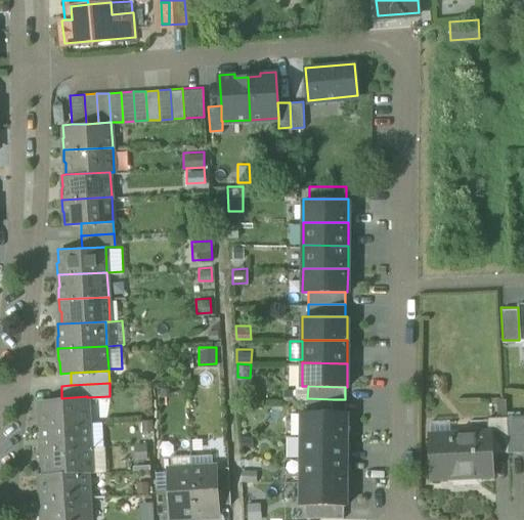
[(39,413),(40,424),(89,422),(87,397),(87,396),(61,398),(40,399),(40,412),(39,413)]
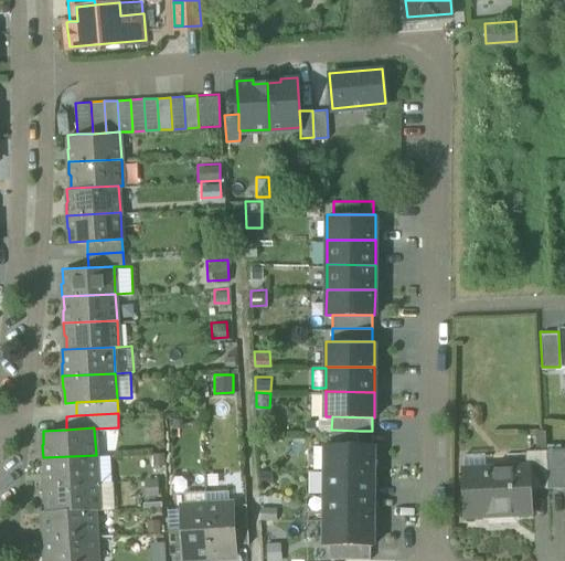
[(536,448),(546,448),(545,427),(535,429),(536,448)]
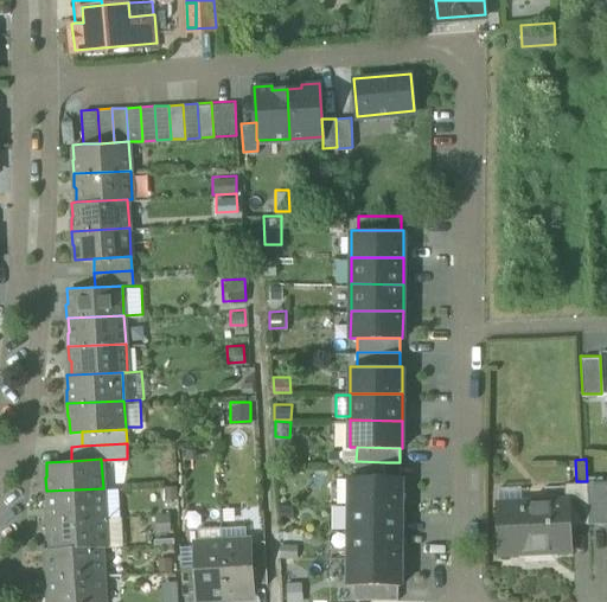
[(384,476),(385,462),(356,461),(356,475),(384,476)]
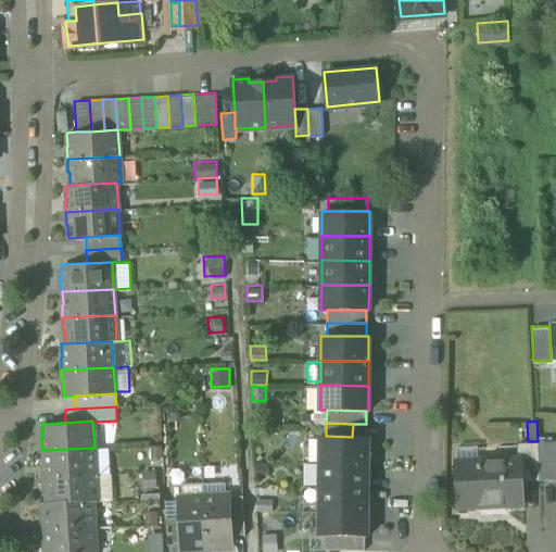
[(319,436),(319,461),(367,462),(367,437),(352,437),(326,436),(319,436)]
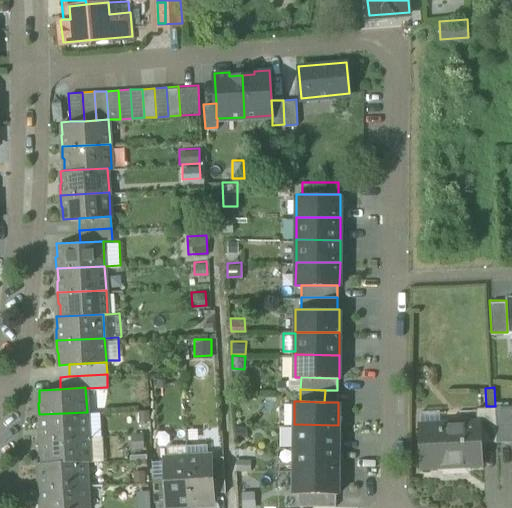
[(511,405),(495,406),(497,439),(511,439),(511,405)]
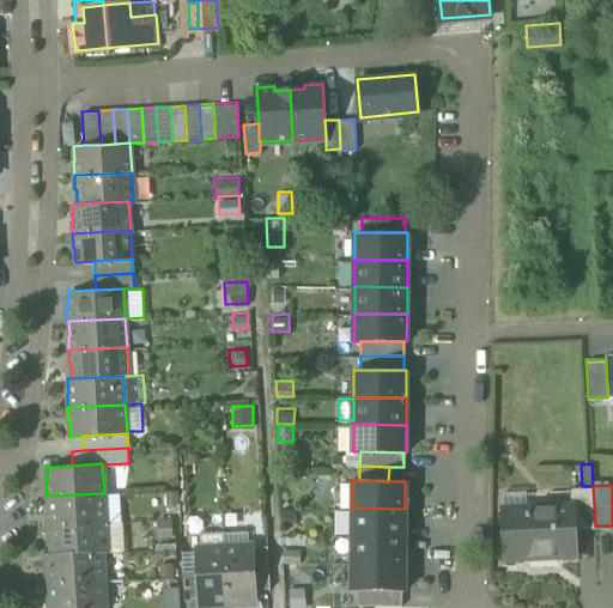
[(595,527),(595,526),(593,486),(582,486),(570,487),(571,500),(571,503),(572,503),(574,528),(595,527)]
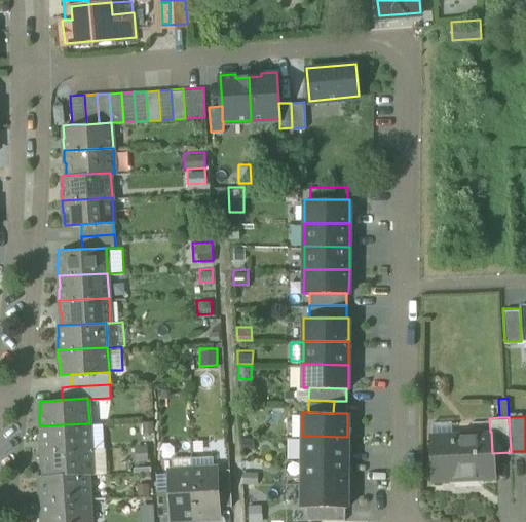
[(431,421),(431,433),(452,432),(452,420),(431,421)]
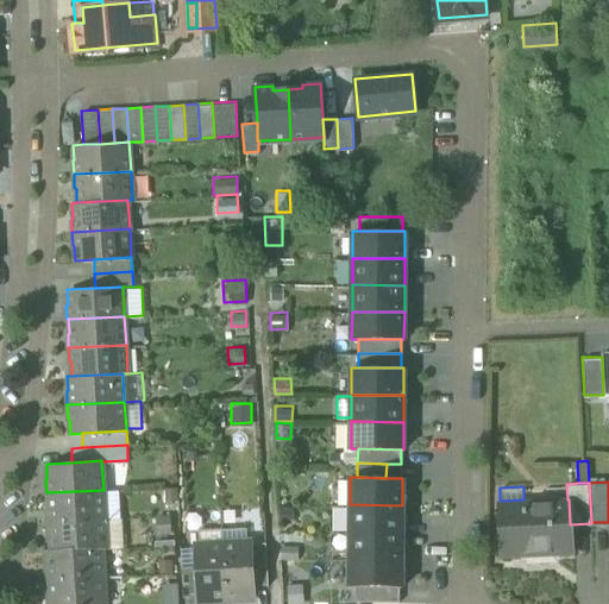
[(46,508),(48,521),(105,518),(105,513),(104,494),(104,490),(46,492),(46,494),(48,494),(49,507),(46,508)]
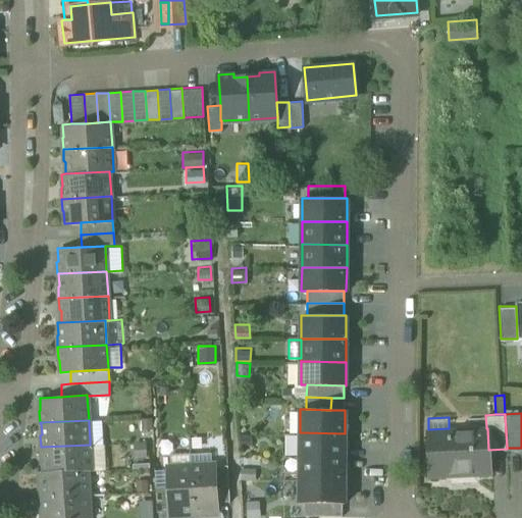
[(89,423),(90,439),(102,438),(101,423),(89,423)]
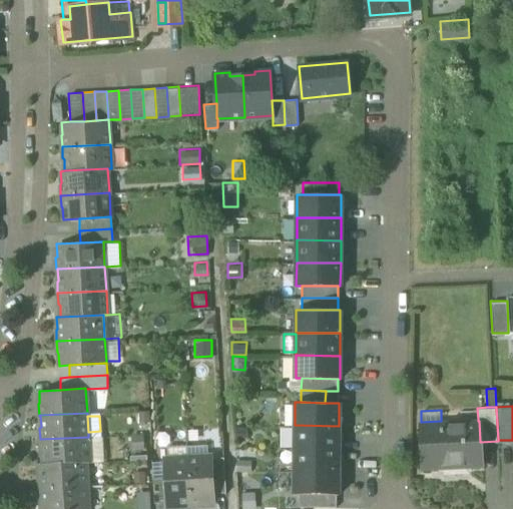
[(421,422),(422,432),(440,431),(439,427),(442,427),(442,425),(465,424),(466,427),(478,426),(478,421),(478,419),(441,421),(421,422)]
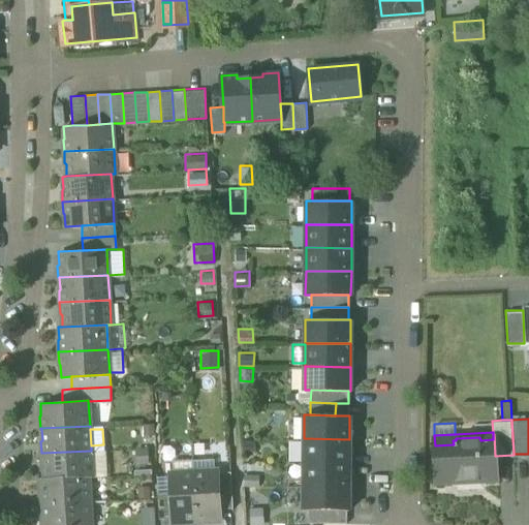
[(435,445),(436,482),(460,481),(460,479),(479,477),(479,480),(496,479),(495,456),(494,434),(493,434),(493,439),(480,440),(479,437),(456,438),(456,440),(453,440),(454,444),(435,445)]
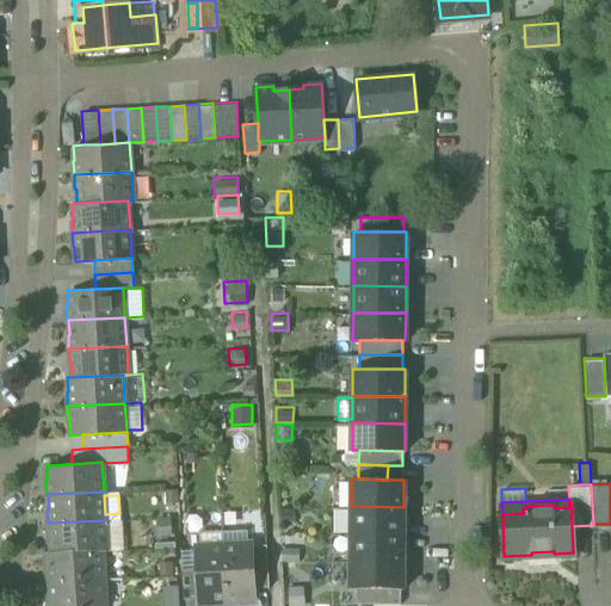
[(351,506),(351,533),(403,533),(403,507),(351,506)]
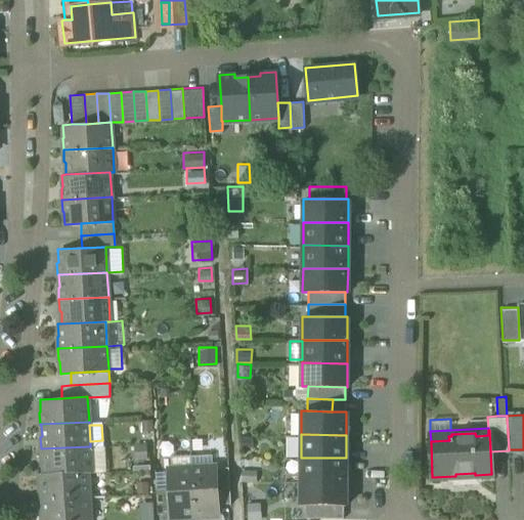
[(239,436),(239,445),(253,445),(253,435),(239,436)]
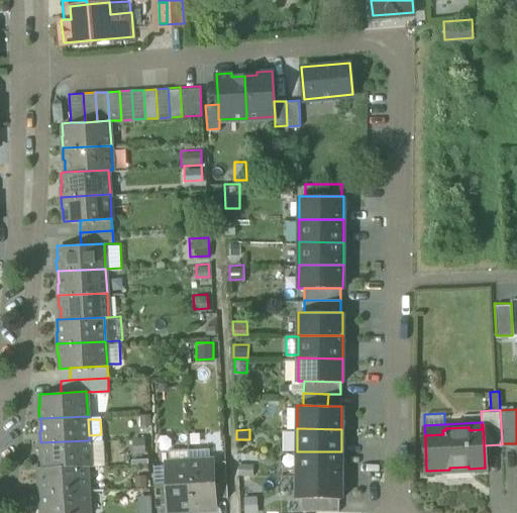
[(132,437),(132,451),(145,451),(144,436),(132,437)]
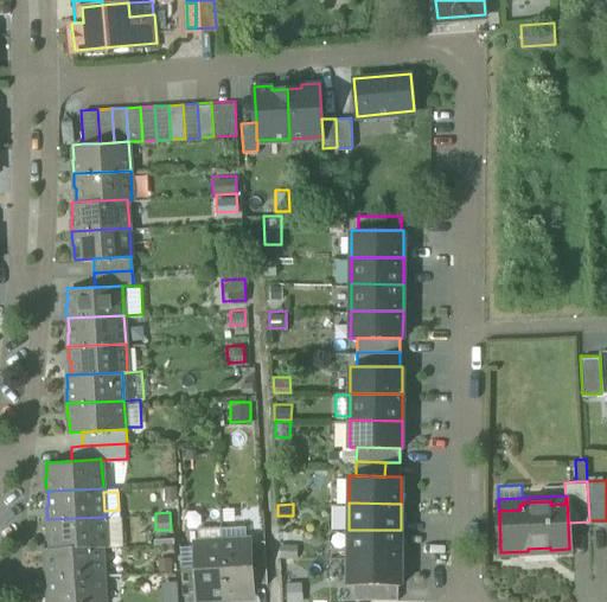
[(104,517),(106,545),(123,544),(121,514),(104,517)]
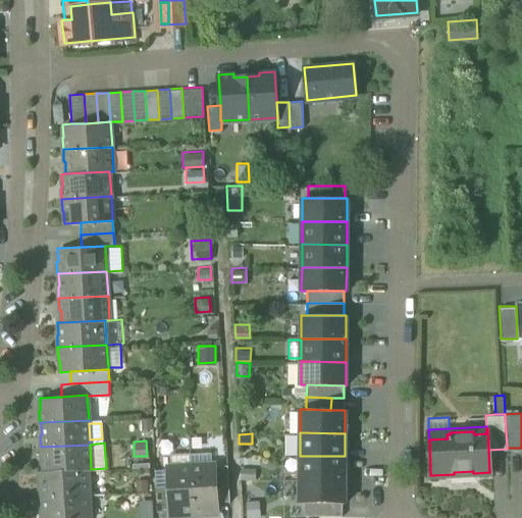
[(43,460),(43,471),(87,469),(91,469),(90,445),(41,447),(42,459),(43,460)]
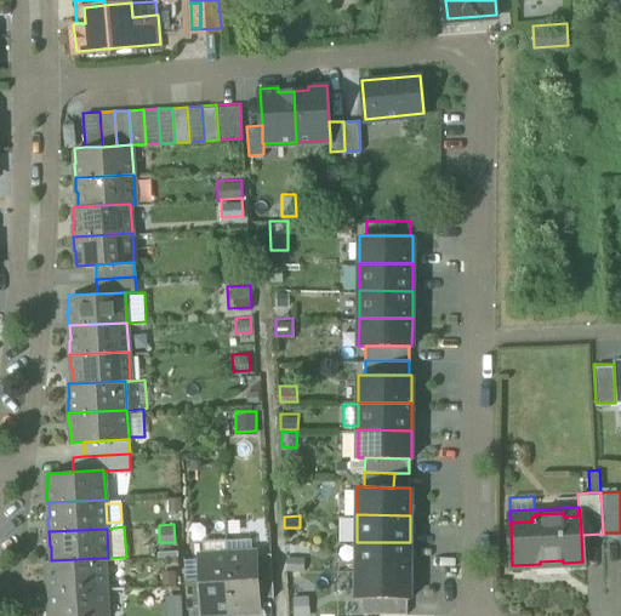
[(251,536),(226,537),(227,553),(251,551),(251,536)]
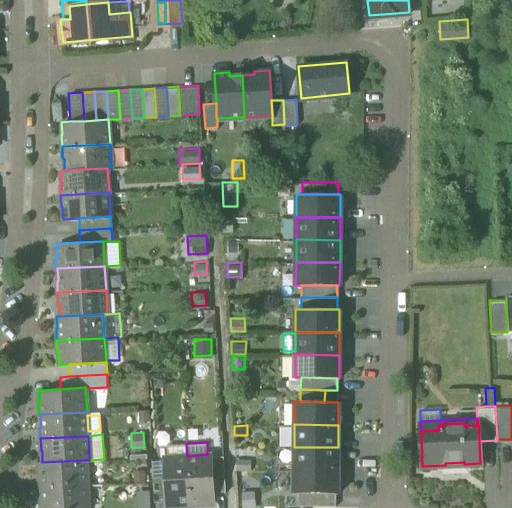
[(167,457),(187,456),(186,443),(166,444),(167,457)]
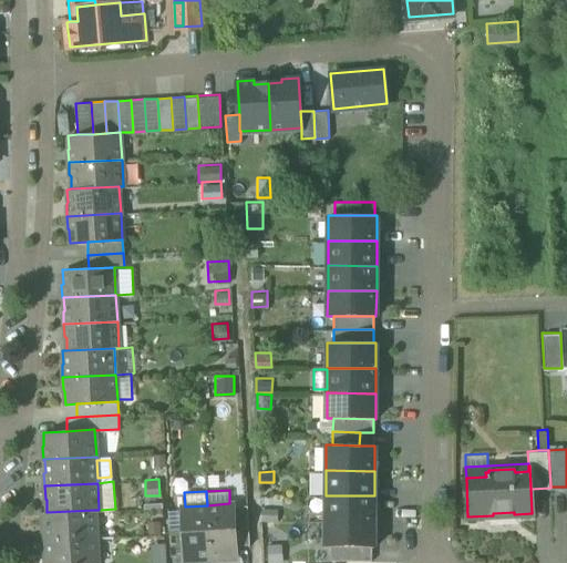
[(326,495),(326,520),(374,521),(374,495),(326,495)]
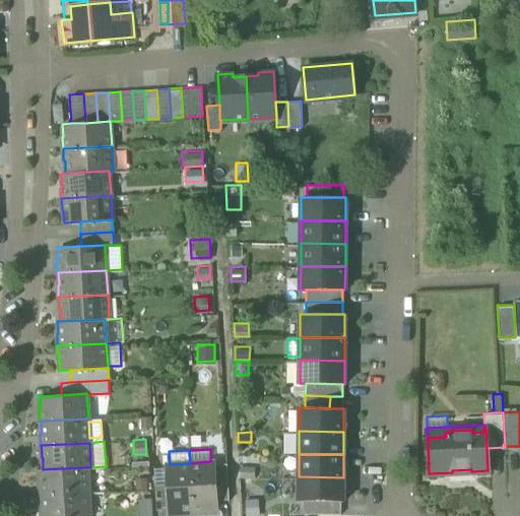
[(210,461),(190,463),(193,510),(216,509),(216,499),(214,462),(214,461),(210,461)]
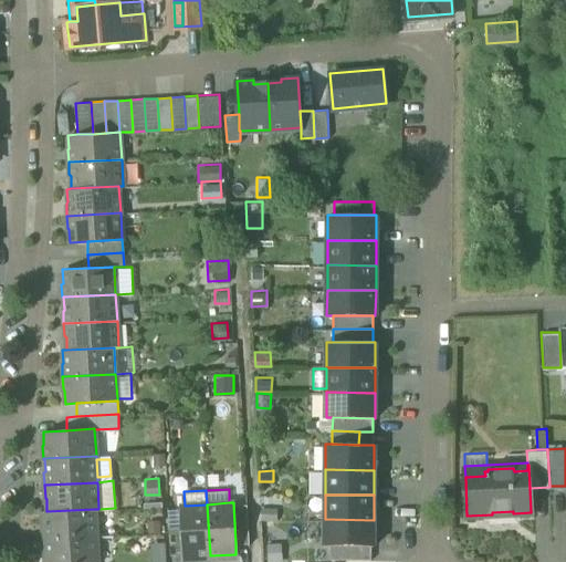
[(233,503),(236,543),(249,543),(247,503),(233,503)]
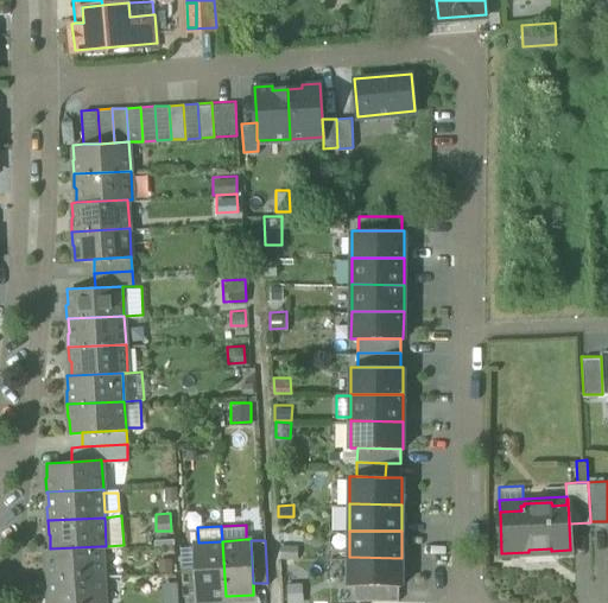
[(197,598),(226,596),(222,541),(198,543),(194,543),(195,564),(197,598)]
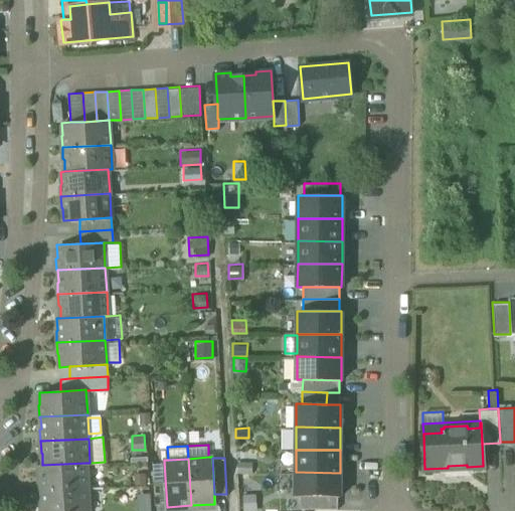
[(251,460),(236,461),(237,471),(252,471),(251,460)]
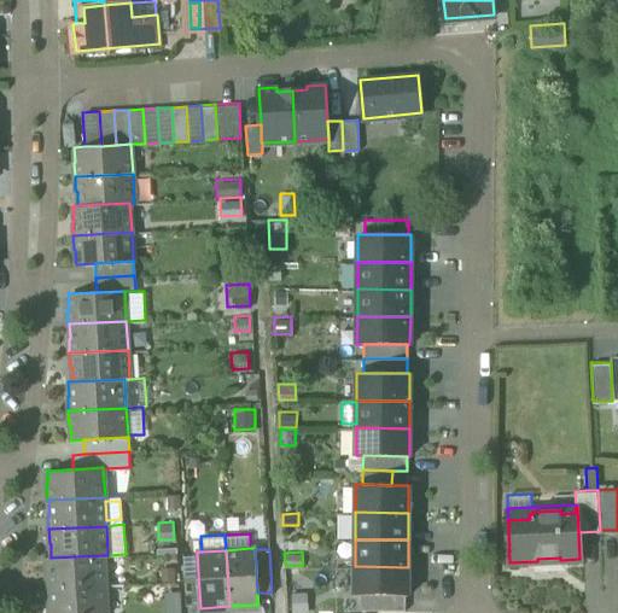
[(46,573),(47,587),(105,584),(103,555),(51,558),(46,558),(47,572),(46,573)]
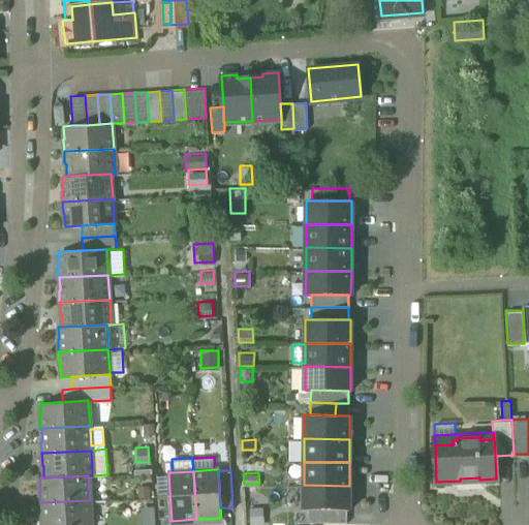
[(137,485),(138,497),(150,497),(149,484),(137,485)]
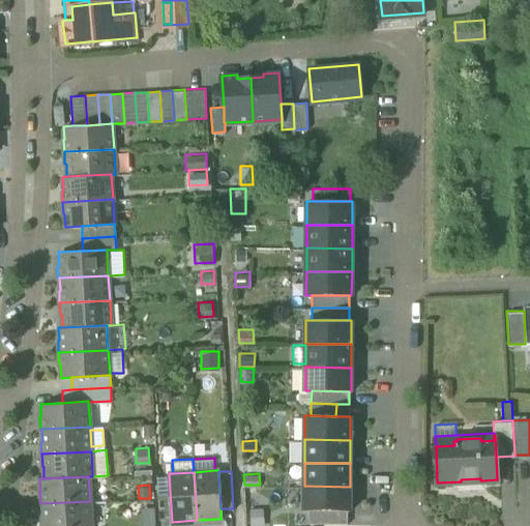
[(350,510),(350,487),(304,486),(304,509),(311,509),(348,510),(350,510)]
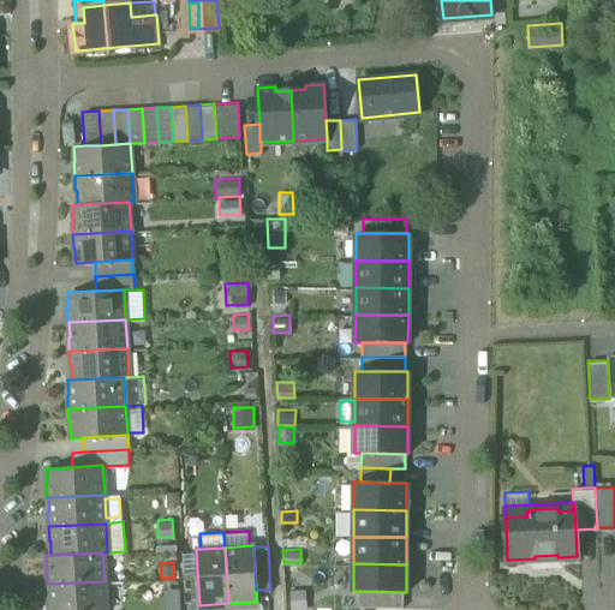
[(183,576),(185,605),(199,605),(197,570),(183,572),(183,576)]
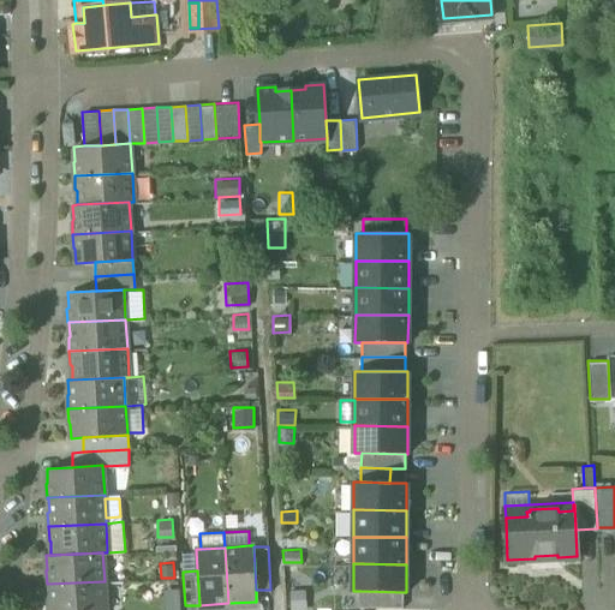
[(106,609),(105,581),(47,584),(47,598),(49,599),(49,609),(106,609)]
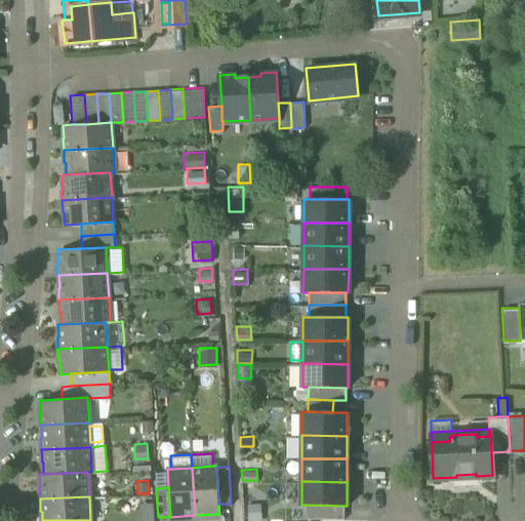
[(139,503),(139,520),(153,520),(153,502),(139,503)]
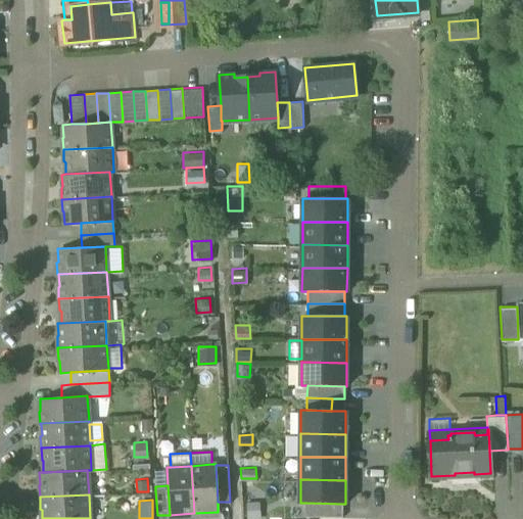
[(246,501),(247,518),(260,518),(260,500),(246,501)]
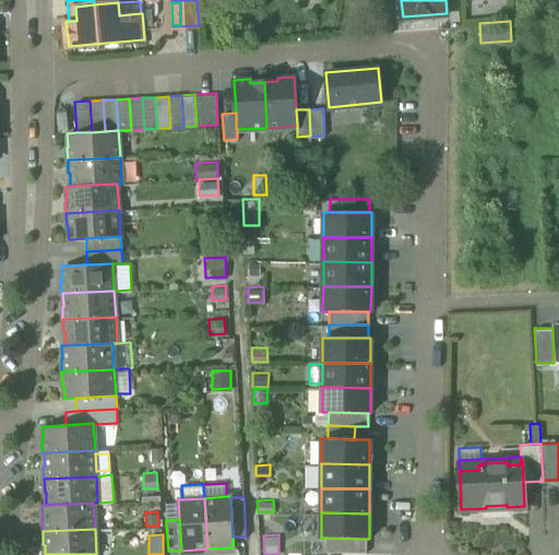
[(326,551),(366,552),(367,539),(328,538),(326,551)]
